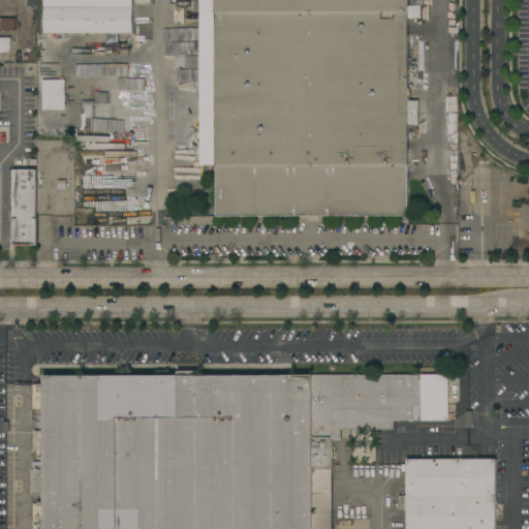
[(407,0),(407,5),(421,5),(421,19),(408,19),(408,89),(409,89),(409,99),(408,99),(408,100),(418,100),(418,124),(407,124),(407,216),(216,216),(216,165),(200,165),(200,0),(407,0)]
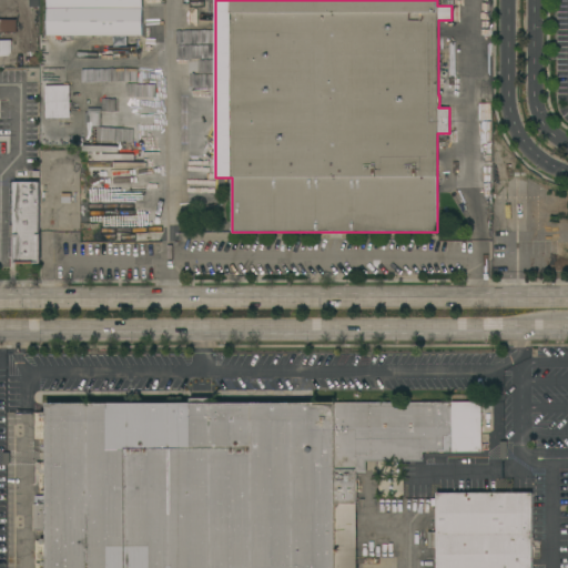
[(47,36),(47,8),(142,8),(142,36),(47,36)]
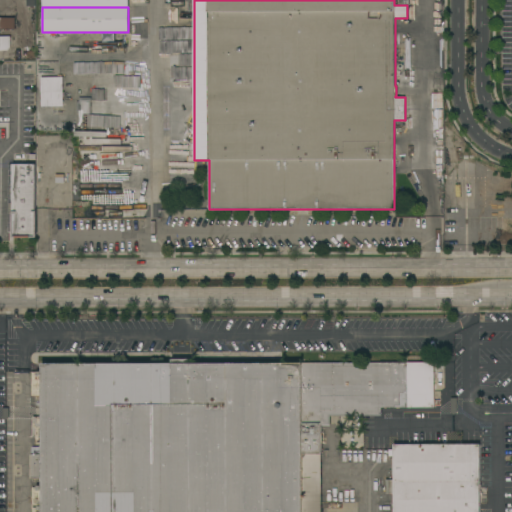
[(0,17),(16,17),(16,28),(0,28),(0,36),(10,36),(10,47),(8,50),(0,50),(0,17)]
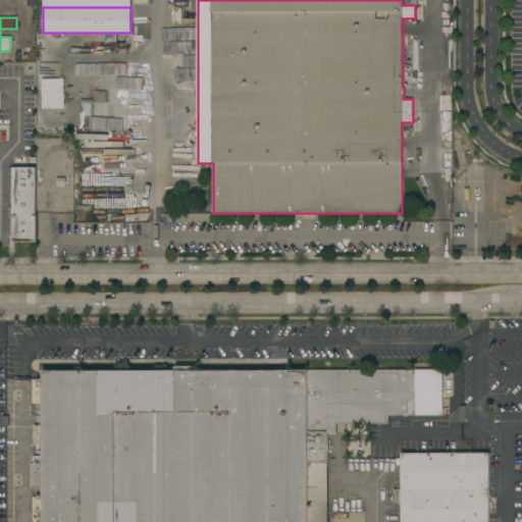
[(42,70),(54,69),(55,91),(42,91),(42,70)]
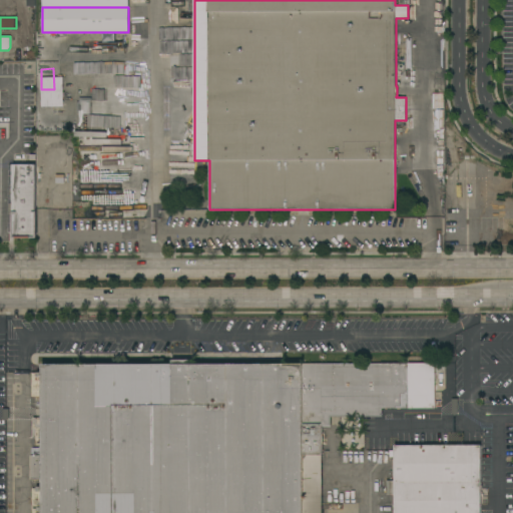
[(41,100),(41,91),(59,90),(60,99),(41,100)]
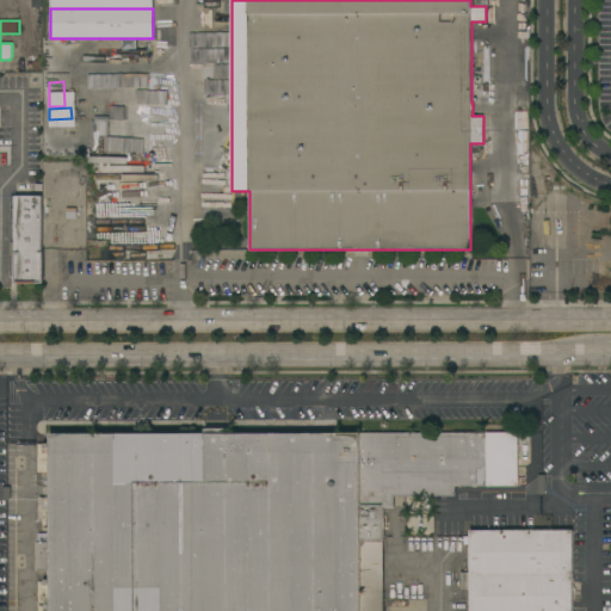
[(11,197),(16,197),(16,196),(43,196),(43,252),(44,252),(44,283),(14,284),(14,277),(11,277),(11,197)]
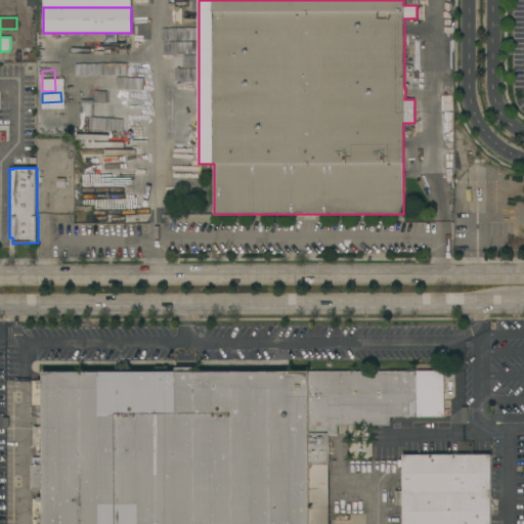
[(33,523),(33,519),(38,519),(38,518),(41,518),(41,516),(33,516),(33,498),(37,498),(37,497),(41,497),(41,499),(44,499),(44,489),(37,489),(37,493),(33,493),(33,489),(32,489),(32,457),(38,457),(43,457),(43,446),(40,446),(40,450),(40,454),(36,454),(36,450),(37,450),(37,446),(34,446),(34,427),(44,427),(43,404),(33,404),(33,381),(37,381),(37,380),(41,380),(41,381),(44,381),(43,373),(176,372),(176,367),(195,367),(195,373),(443,370),(444,409),(450,409),(450,416),(444,416),(444,417),(390,417),(390,426),(337,426),(337,436),(328,436),(328,523),(33,523)]
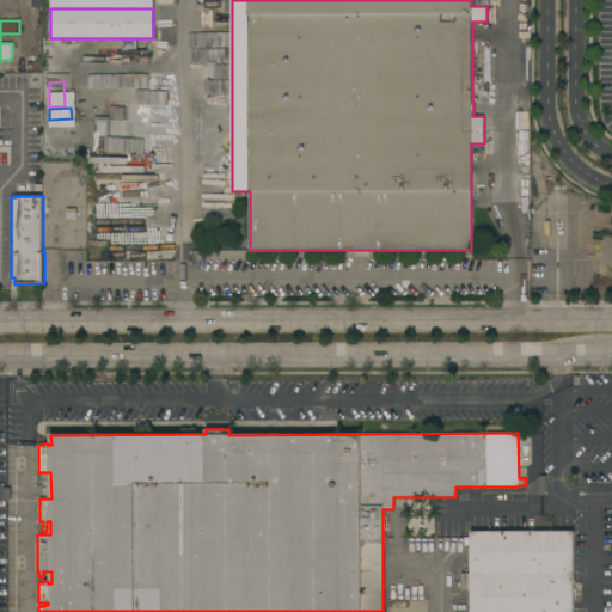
[(471,611),(471,591),(461,591),(461,574),(470,574),(470,531),(573,531),(573,611),(471,611)]
